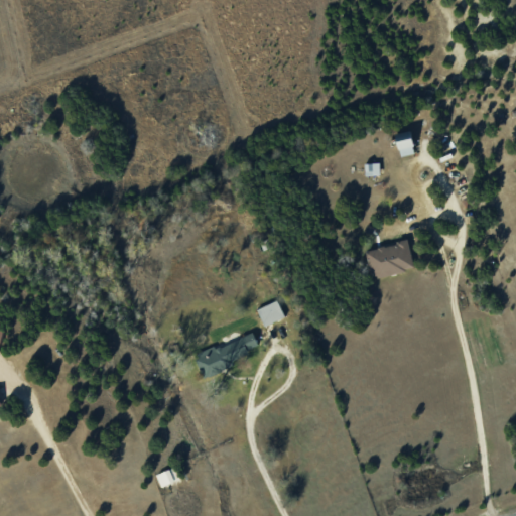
[(401,156),(415,152),(410,131),(396,135),(401,156)]
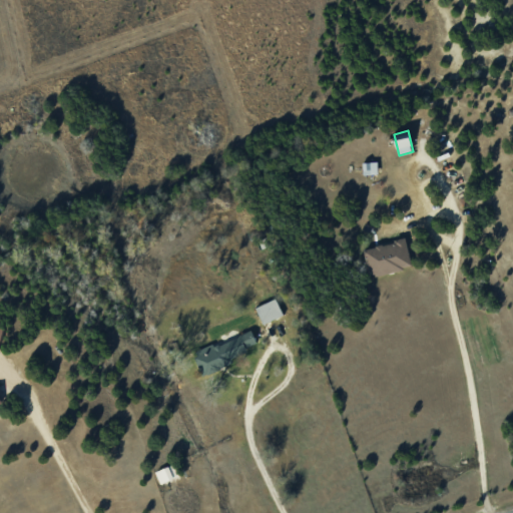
[(378,173),(378,161),(363,162),(364,174),(378,173)]
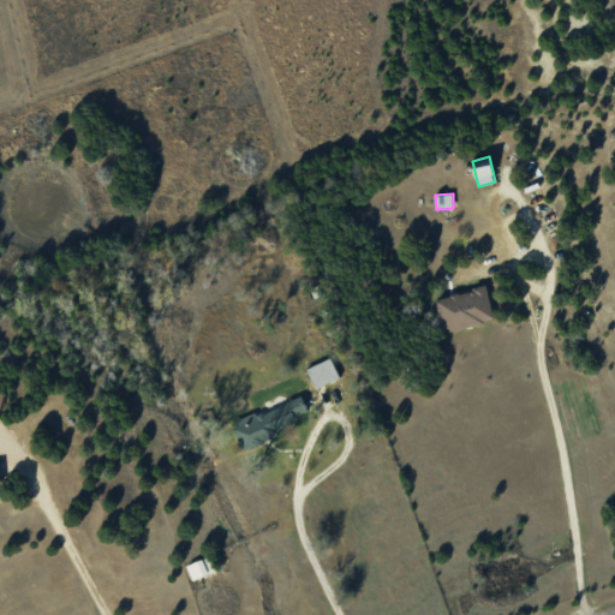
[(495,320),(487,286),(436,298),(443,332),(495,320)]
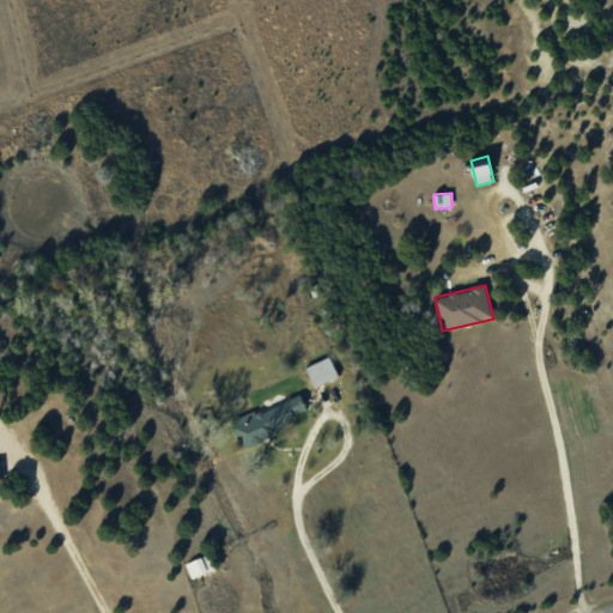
[(305,368),(315,387),(339,376),(329,356),(305,368)]
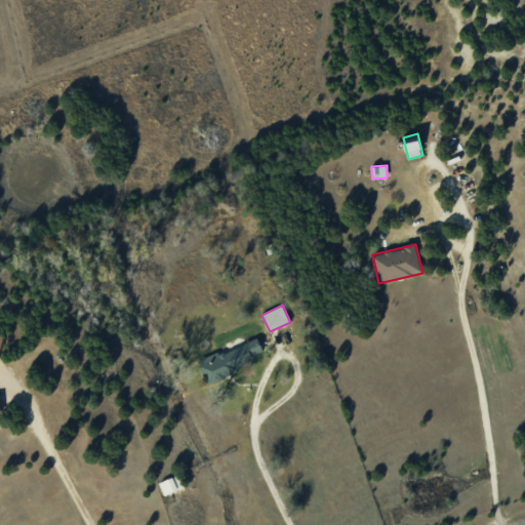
[(266,356),(257,336),(199,362),(207,381),(266,356)]
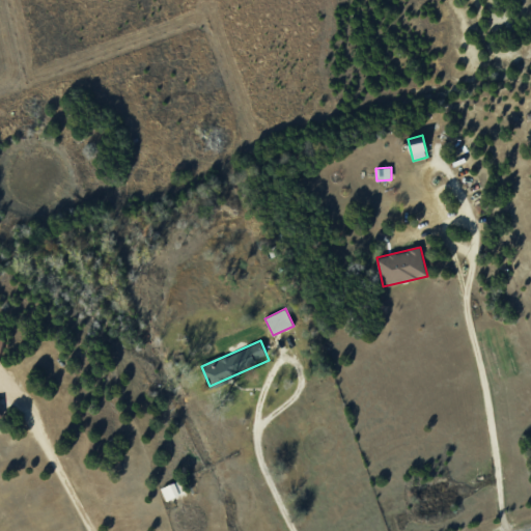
[(162,486),(166,500),(185,494),(180,481),(162,486)]
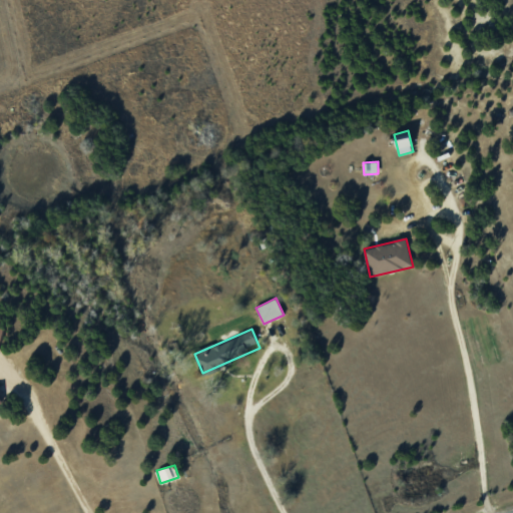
All buildings are outlined.
